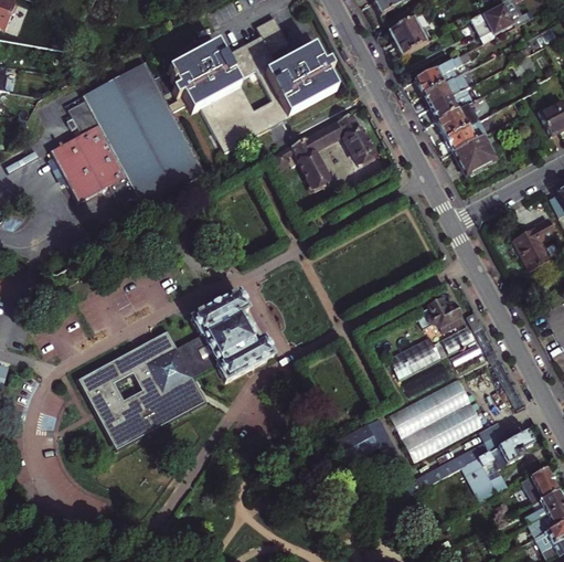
[(0,0),(0,28),(2,29),(8,13),(12,11),(14,6),(13,2),(8,0),(0,0)]
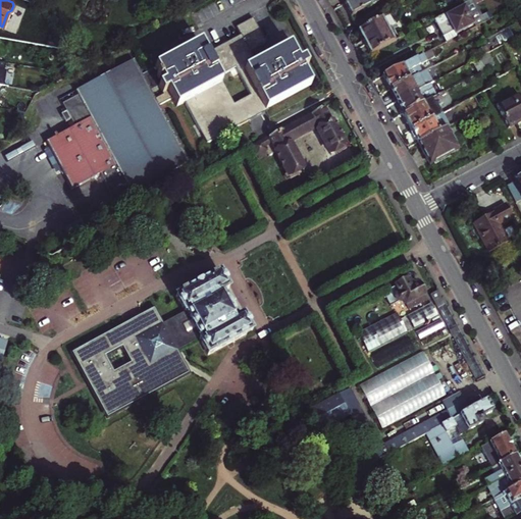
[(351,15),(377,1),(376,0),(348,0),(345,2),(348,9),(351,15)]
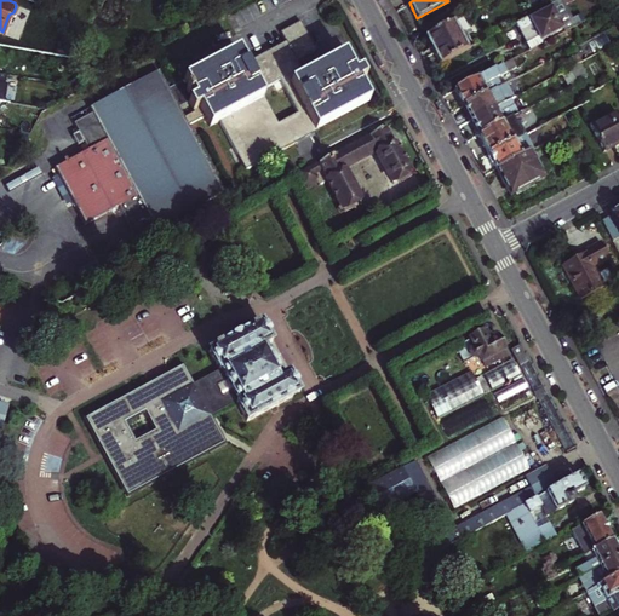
[(516,24),(522,34),(567,10),(565,4),(571,0),(552,0),(550,1),(551,5),(531,16),(528,13),(515,21),(516,24)]
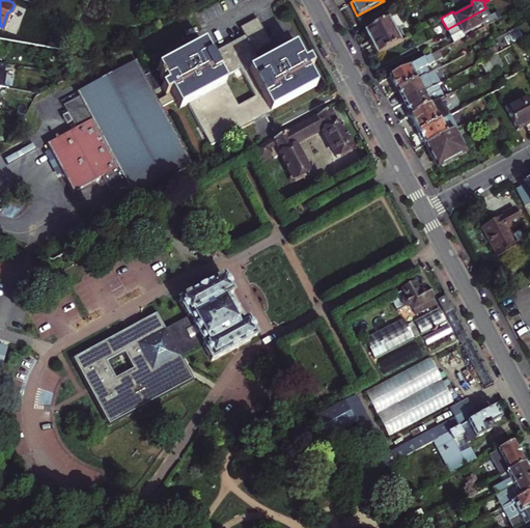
[(481,21),(483,25),(501,16),(497,9),(489,14),(485,8),(447,29),(450,34),(462,28),(463,31),(481,21)]
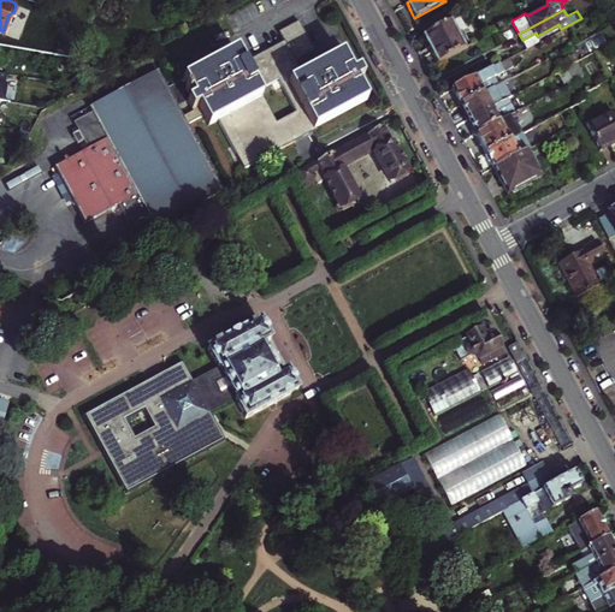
[(166,84),(177,105),(194,95),(200,105),(182,114),(187,122),(203,113),(210,124),(219,118),(246,167),(317,129),(315,126),(370,97),(367,93),(360,79),(366,77),(360,66),(355,70),(343,49),(303,71),(295,54),(314,45),(299,17),(278,29),(283,37),(243,59),(236,47),(166,84)]
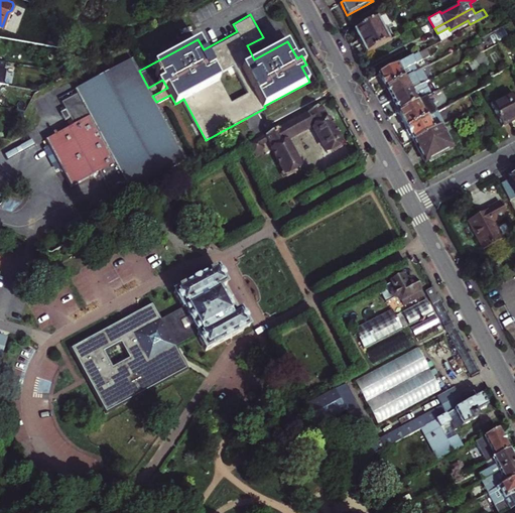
[(350,21),(354,28),(367,21),(363,14),(350,21)]
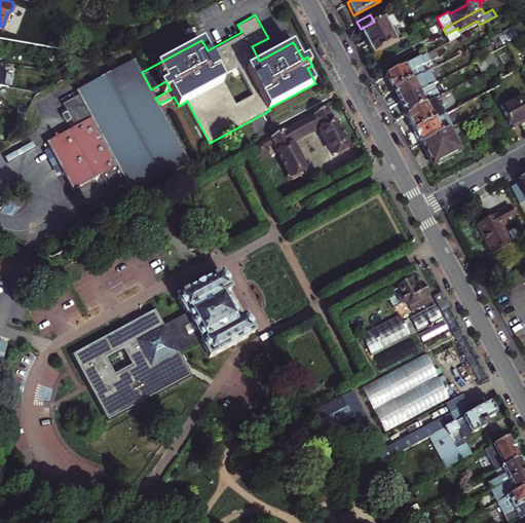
[(367,39),(374,52),(398,39),(392,29),(391,30),(384,16),(374,22),(361,29),(367,39)]
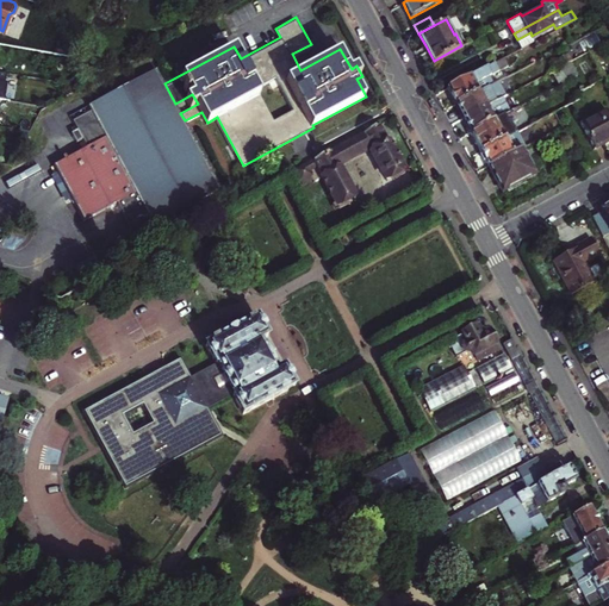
[(530,32),(517,39),(521,48),(535,41),(532,36),(530,32)]
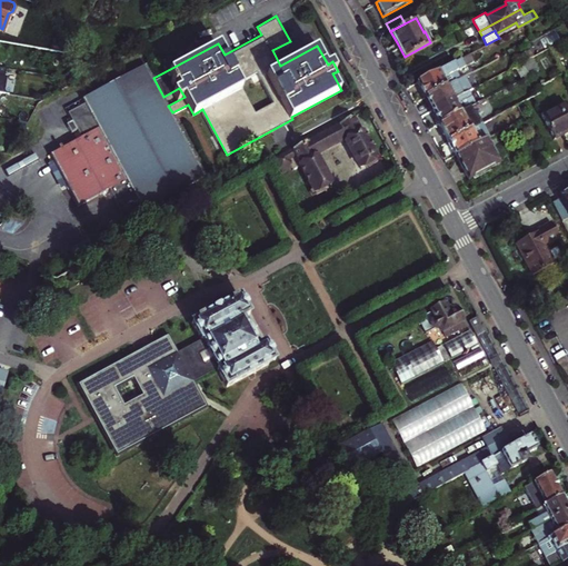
[(426,95),(445,85),(441,77),(464,65),(460,58),(418,80),(424,91),(426,95)]
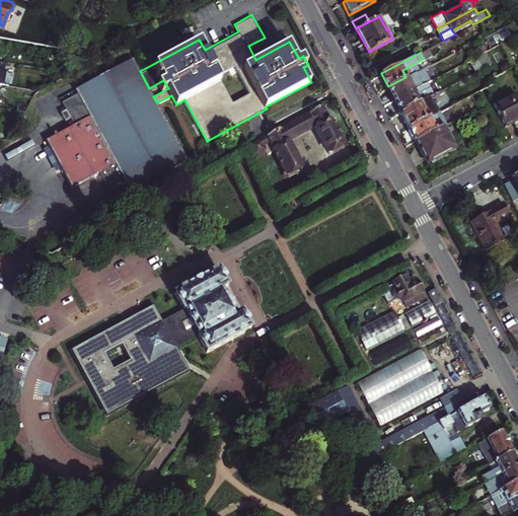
[(186,158),(157,102),(153,96),(149,88),(140,71),(137,65),(134,58),(77,88),(79,91),(63,100),(75,122),(47,137),(51,145),(62,166),(72,187),(98,171),(111,194),(127,185),(129,189),(186,158)]
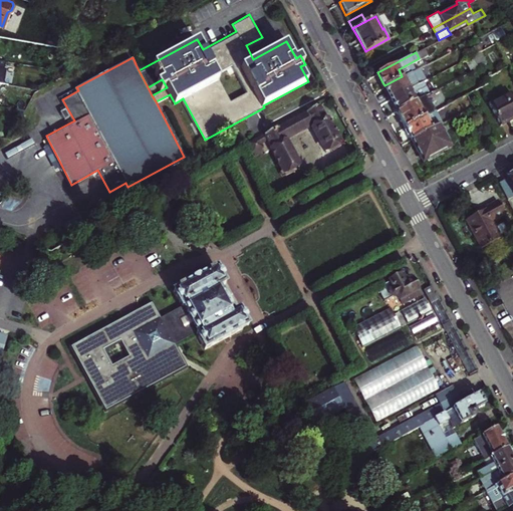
[(0,65),(0,81),(11,84),(14,68),(0,65)]
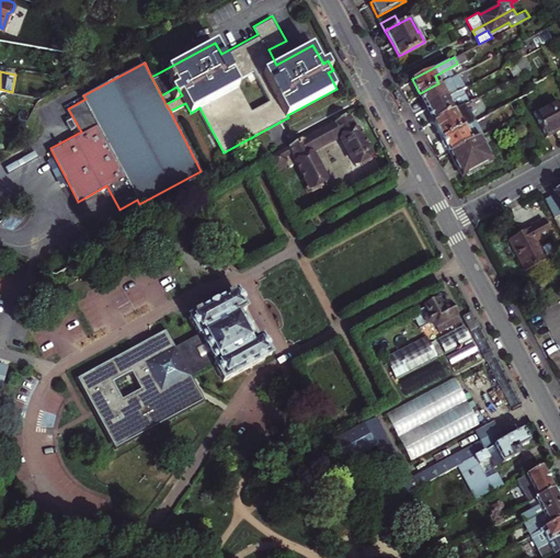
[(447,98),(446,98),(460,89),(457,81),(453,83),(449,78),(438,83),(420,93),(422,98),(425,105),(435,100),(436,104),(447,98)]
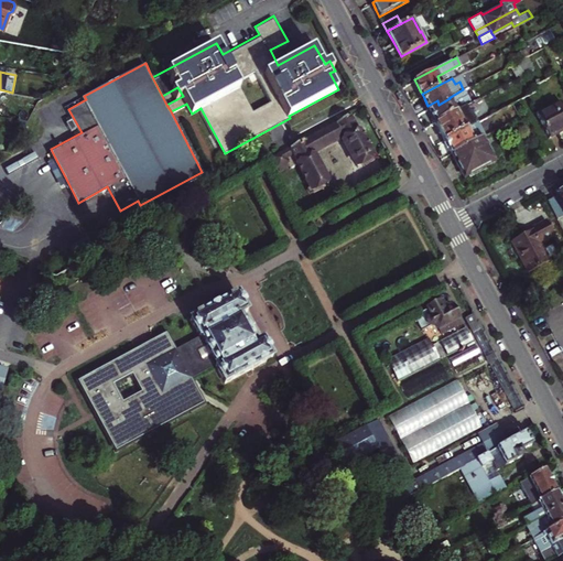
[(463,89),(448,98),(450,98),(439,105),(437,100),(428,106),(433,115),(436,121),(466,105),(463,98),(467,96),(463,89)]
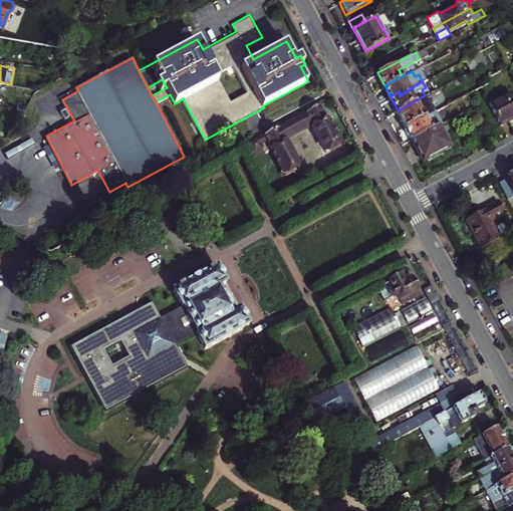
[(425,95),(398,110),(401,116),(406,126),(430,113),(426,105),(436,99),(433,94),(436,93),(434,90),(425,95)]
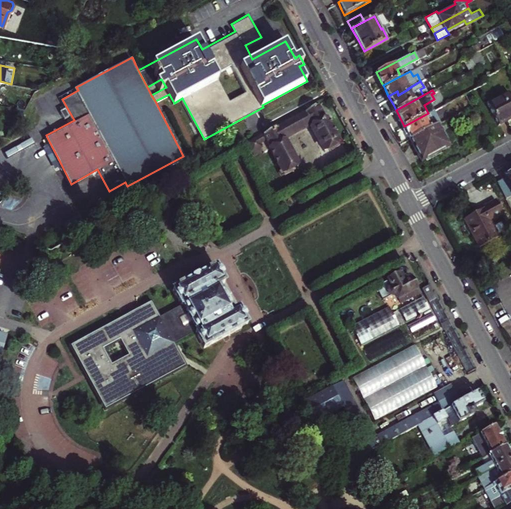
[(510,97),(508,93),(488,104),(499,124),(509,119),(510,118),(510,97)]
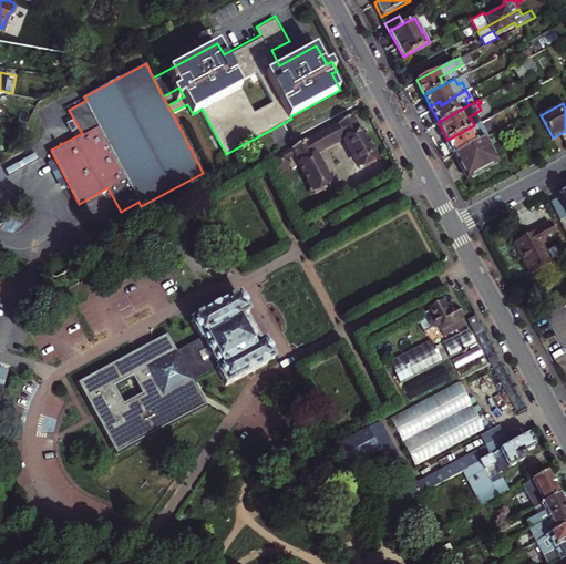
[(514,110),(512,104),(490,115),(493,121),(514,110)]
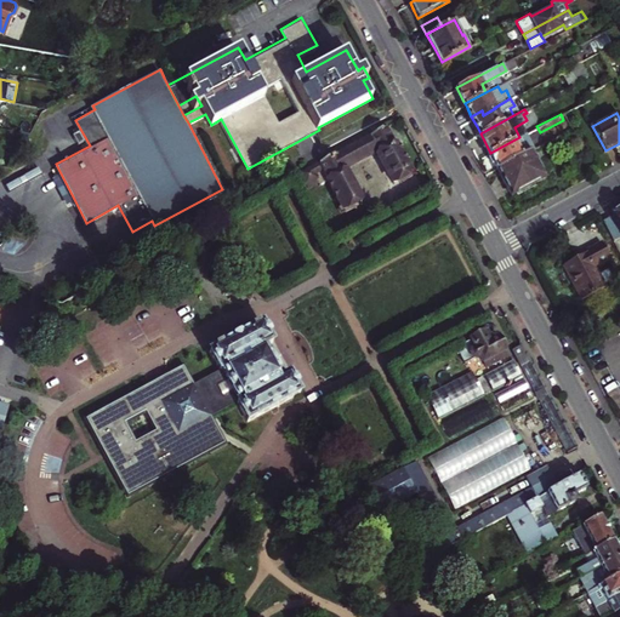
[(407,163),(386,124),(369,133),(376,148),(392,176),(409,167),(407,163)]
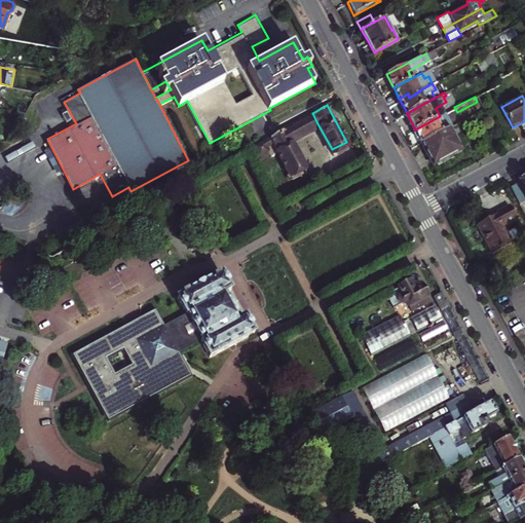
[(419,136),(422,141),(450,126),(453,124),(451,122),(456,119),(454,116),(449,118),(446,112),(440,116),(415,129),(419,136)]
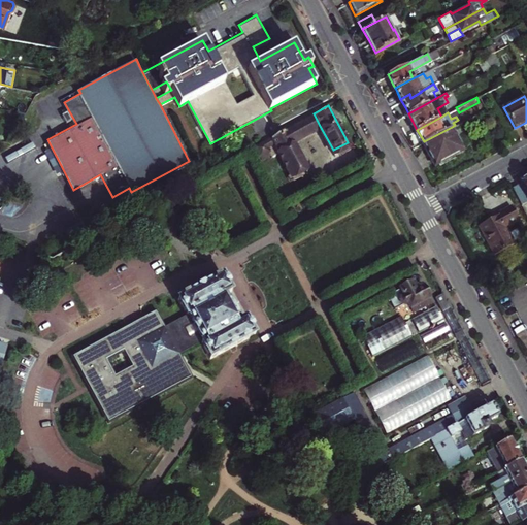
[(314,113),(287,128),(293,140),(320,126),(314,113)]
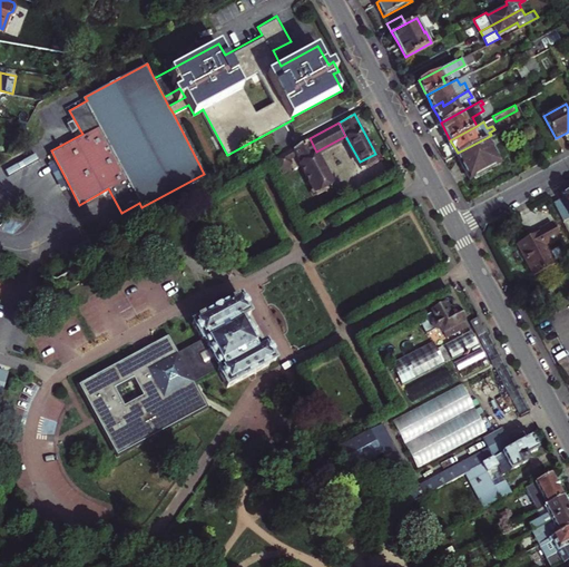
[(488,137),(458,153),(463,165),(470,178),(501,162),(488,137)]
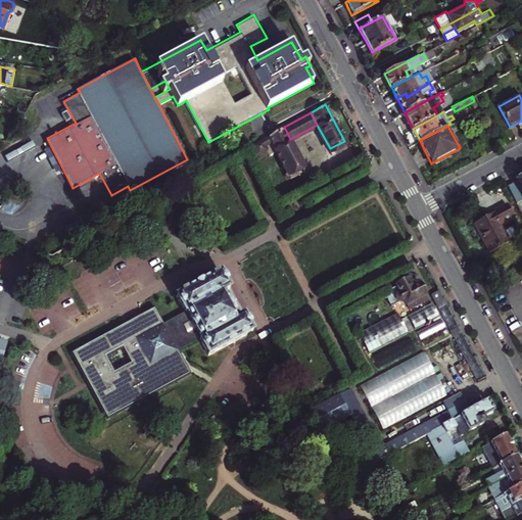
[(272,141),(286,169),(288,172),(302,163),(290,139),(284,127),(269,135),(272,141)]
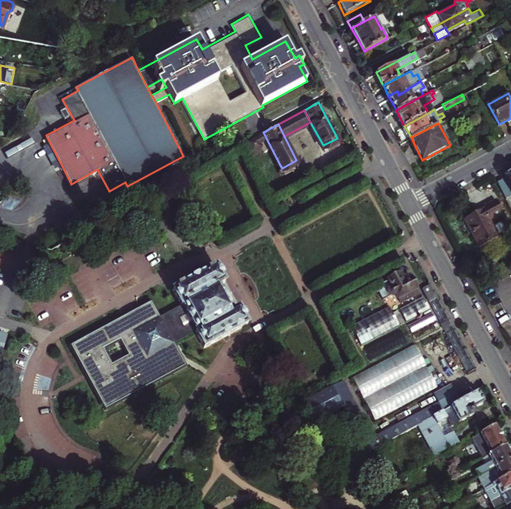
[(259,141),(266,138),(263,132),(256,136),(259,141)]
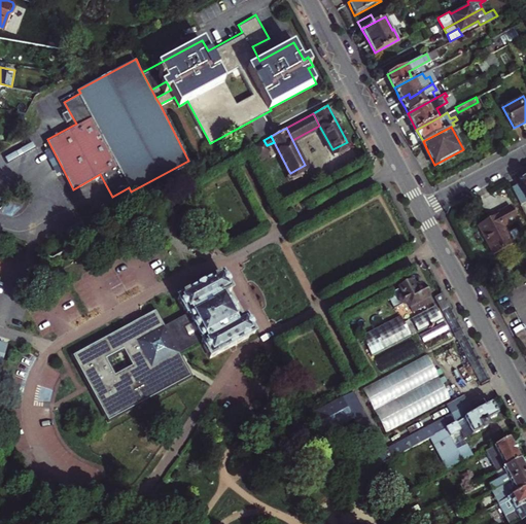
[(268,148),(267,145),(264,140),(256,144),(263,155),(268,152),(266,149),(268,148)]
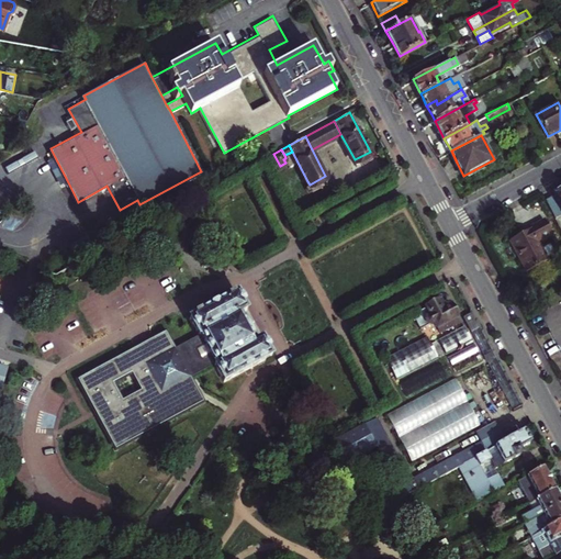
[(67,180),(55,157),(49,160),(62,182),(67,180)]
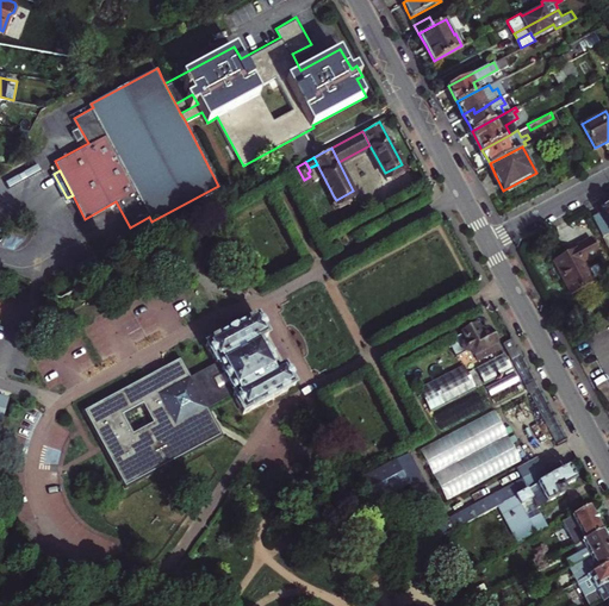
[(608,205),(604,207),(606,210),(594,216),(604,235),(608,232),(608,205)]
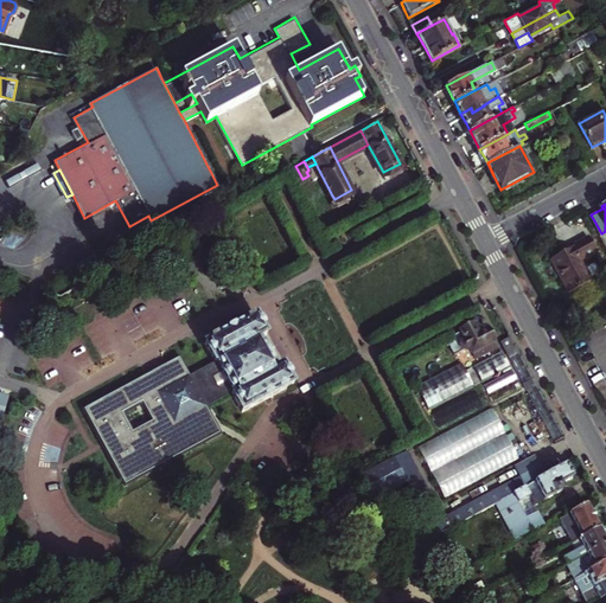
[(567,275),(563,276),(571,289),(593,277),(592,275),(586,264),(582,258),(598,250),(589,236),(578,242),(574,243),(575,247),(568,251),(567,249),(553,256),(559,267),(561,265),(567,275)]
